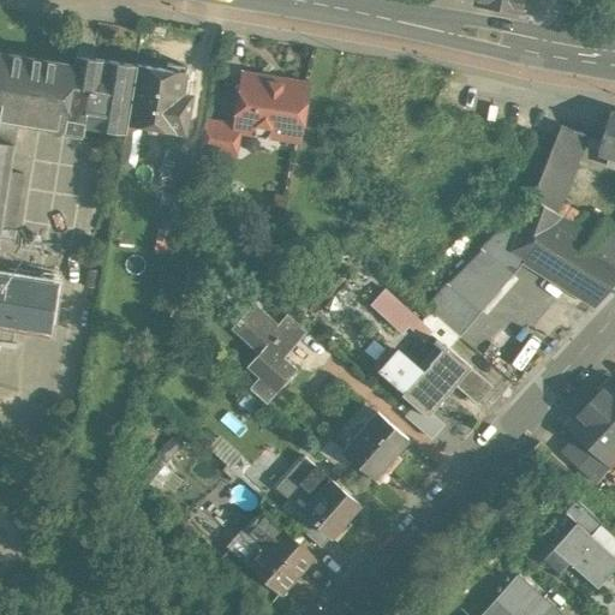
[(477,0),(478,3),(521,11),(523,0),(477,0)]
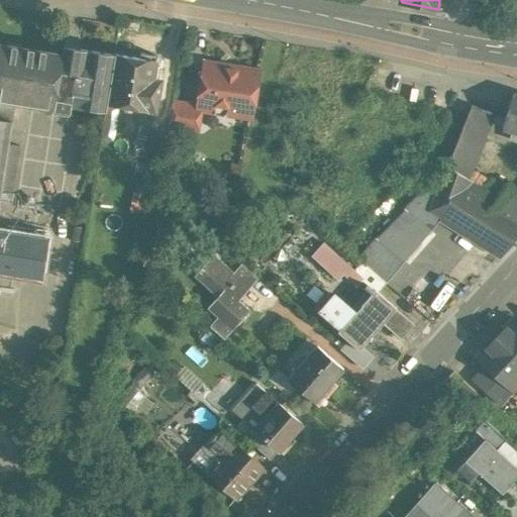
[(22,48),(4,45),(4,46),(0,45),(0,192),(0,191),(12,193),(19,147),(7,145),(13,103),(52,109),(52,111),(69,113),(70,107),(104,112),(106,104),(113,56),(62,47),(61,56),(22,49),(22,48)]
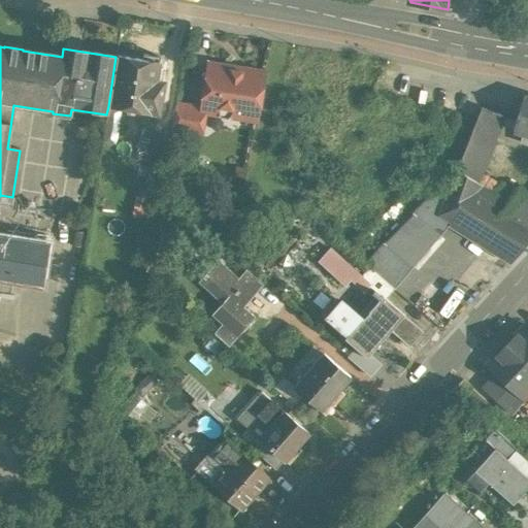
[(141,61),(116,57),(108,106),(157,116),(162,84),(155,83),(159,58),(142,56),(141,61)]
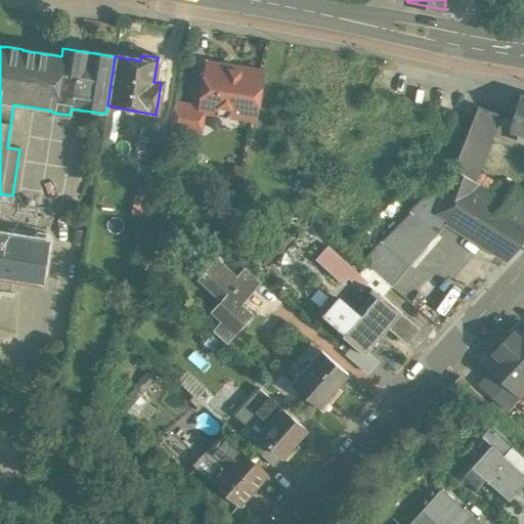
[(261,75),(207,66),(204,83),(201,86),(200,92),(202,95),(200,110),(199,112),(202,112),(215,114),(215,115),(218,119),(225,120),(228,117),(229,116),(252,120),(255,102),(257,102),(261,75)]
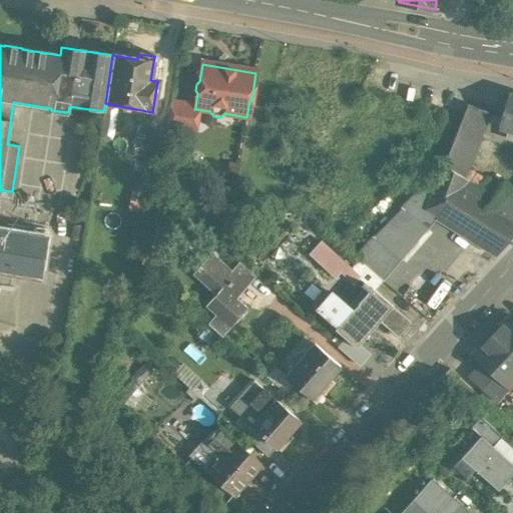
[(512,95),(509,94),(501,118),(501,119),(502,120),(499,127),(512,131),(512,95)]
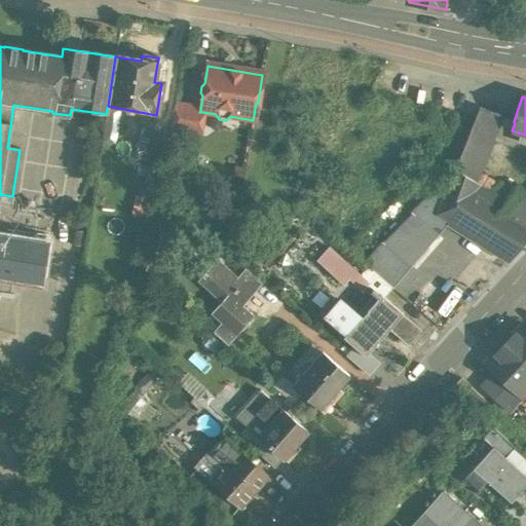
[(200,110),(175,106),(167,133),(198,138),(202,112),(199,112),(200,110)]
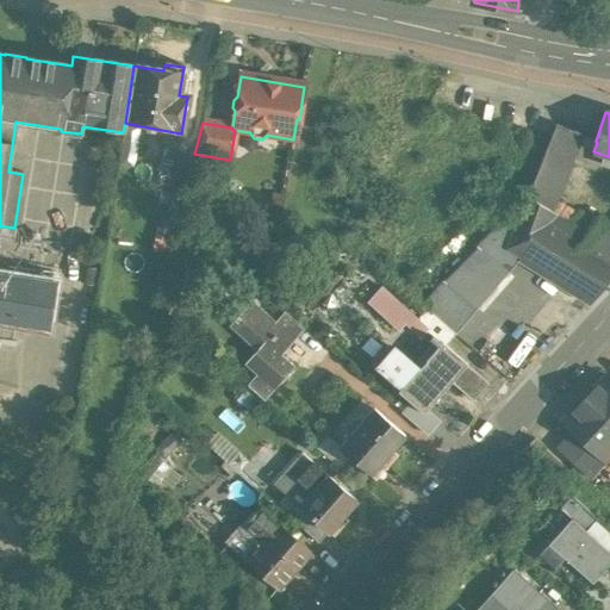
[(596,141),(555,125),(527,198),(551,213),(576,145),(593,151),(597,143),(596,142),(596,141)]
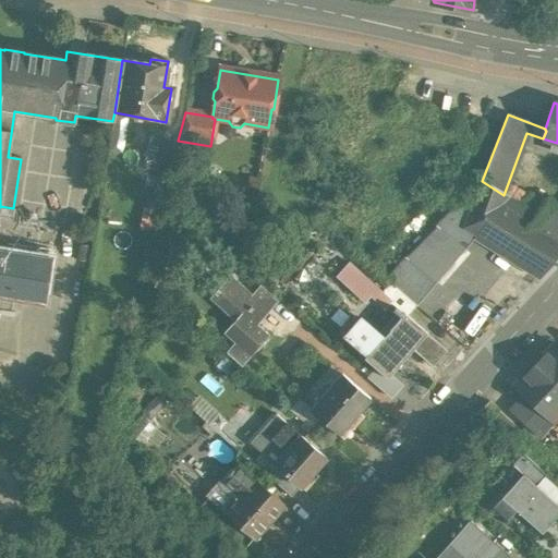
[(179,144),(154,137),(146,168),(171,174),(179,144)]
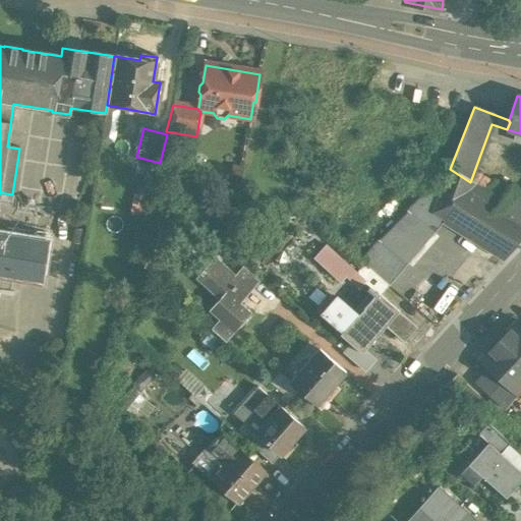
[(470,182),(450,169),(443,188),(432,214),(445,221),(505,259),(520,239),(520,214),(474,184),(470,182)]
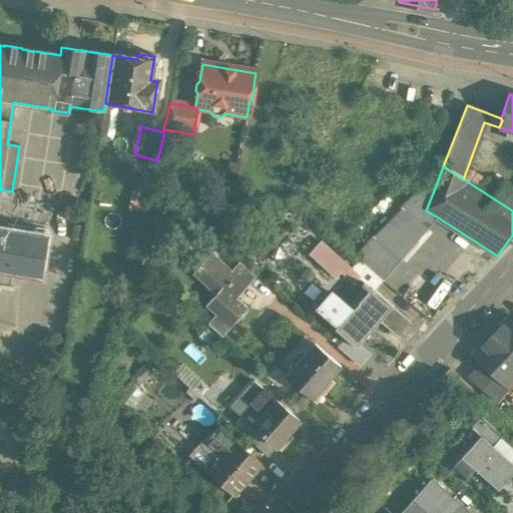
[(504,186),(475,168),(467,181),(512,210),(512,196),(502,190),(504,186)]
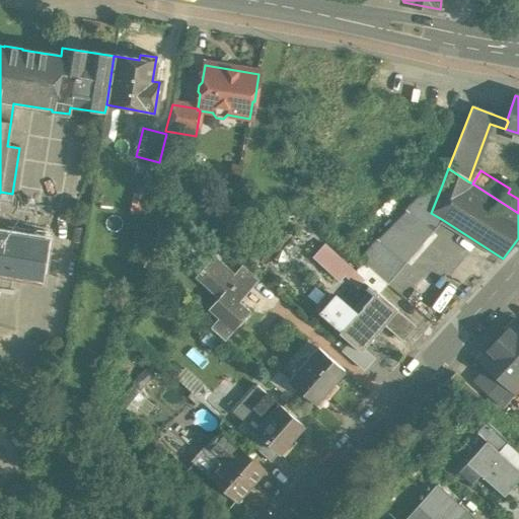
[(434,183),(378,241),(360,262),(366,268),(387,286),(443,220),(431,213),(441,188),(434,183)]
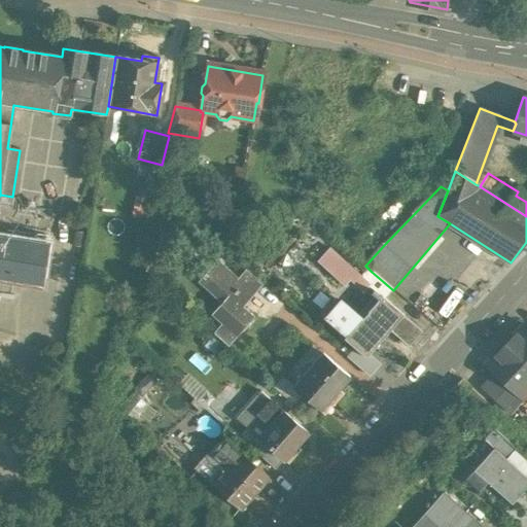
[(0,279),(11,281),(41,286),(47,245),(0,237),(0,279)]
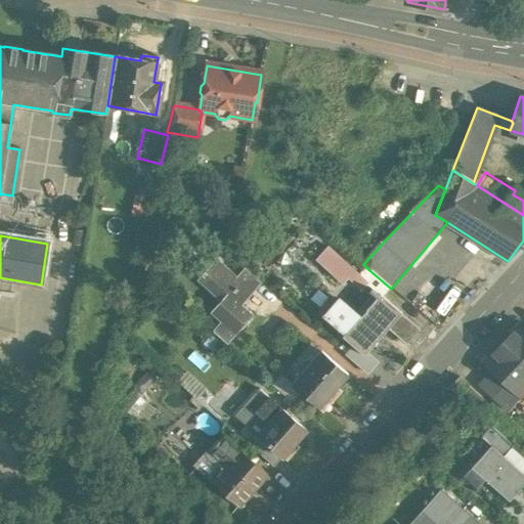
[(236,278),(215,260),(195,282),(219,303),(209,314),(219,323),(234,337),(253,316),(243,307),(254,293),(236,278)]
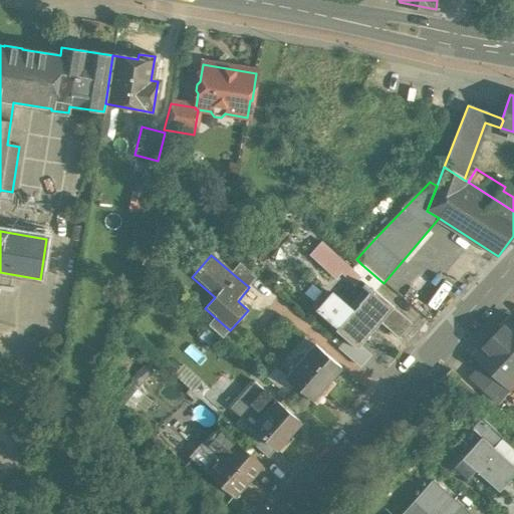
[(256,278),(240,264),(232,273),(249,287),(256,278)]
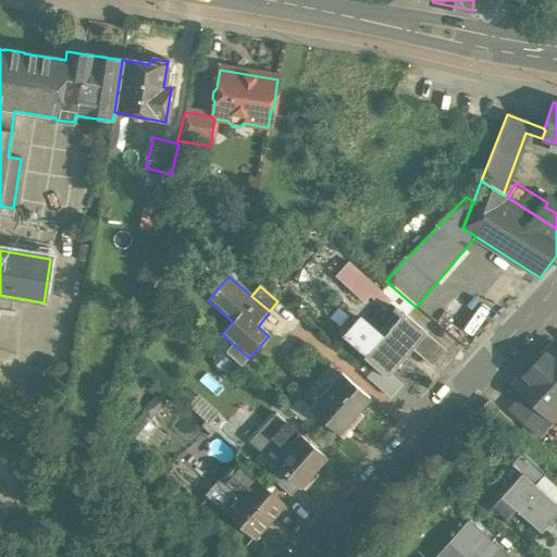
[(416,307),(393,287),(382,298),(392,307),(397,311),(398,310),(407,318),(416,307)]
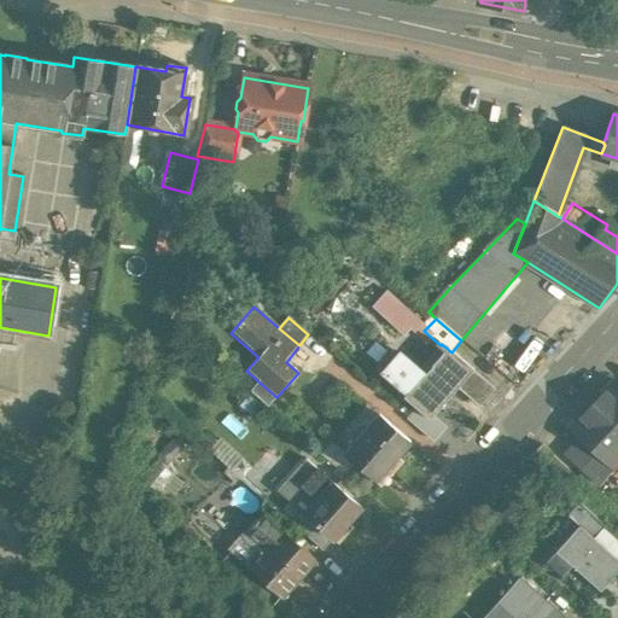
[(13,330),(0,327),(0,345),(13,349),(13,348),(11,347),(13,330)]
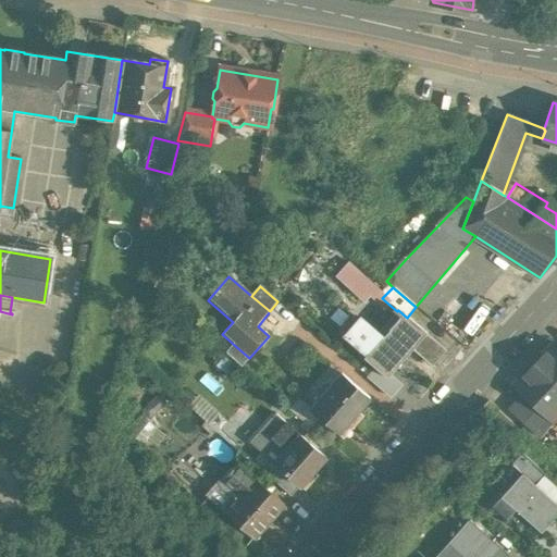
[(378,334),(360,320),(344,337),(362,354),(359,357),(387,381),(412,351),(431,368),(445,351),(407,318),(398,310),(397,311),(392,307),(391,308),(396,313),(378,334)]
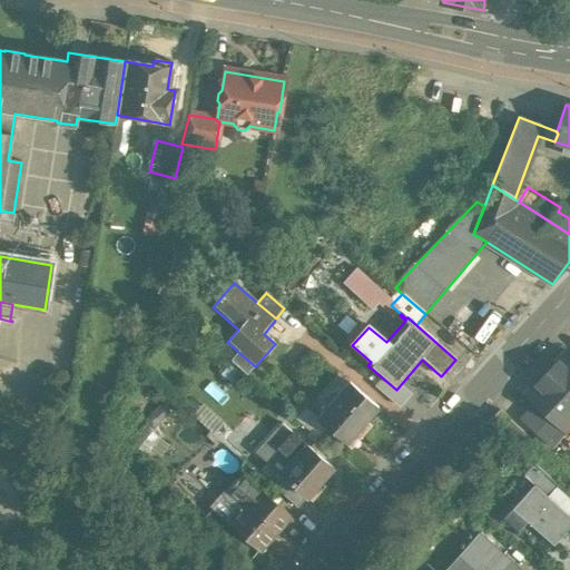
[(255,366),(238,352),(229,362),(247,376),(255,366)]
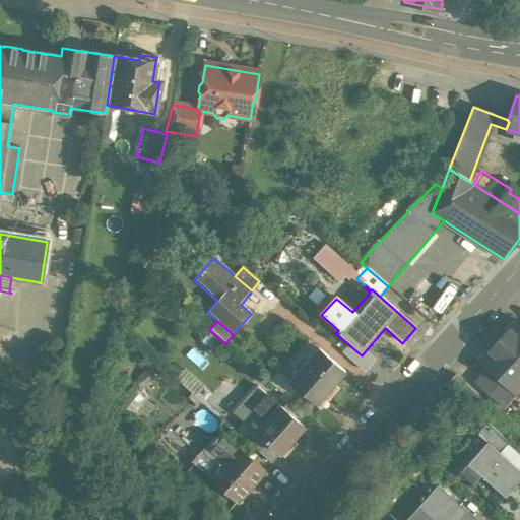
[(519,324),(516,321),(498,341),(519,362),(519,324)]
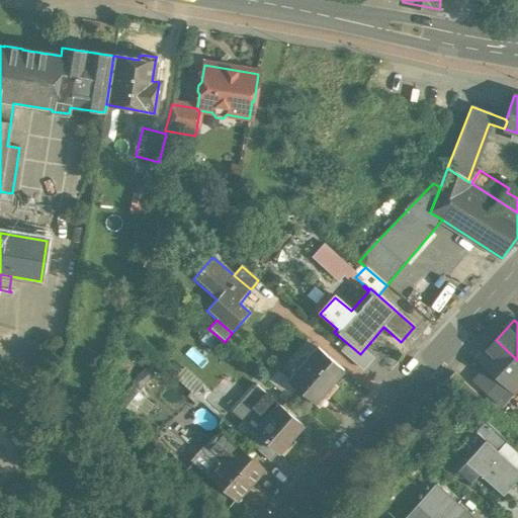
[(517,387),(517,360),(496,340),(478,360),(487,368),(513,394),(517,387)]
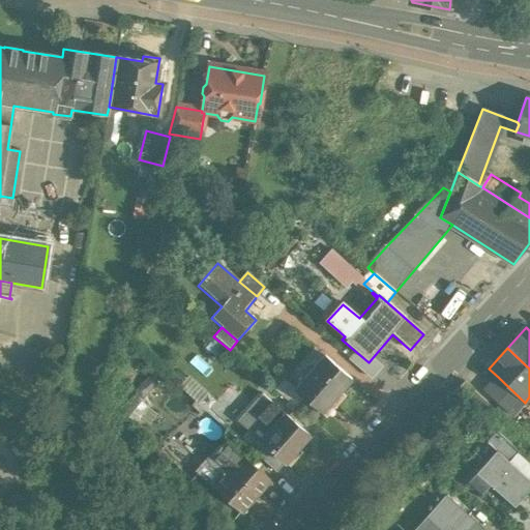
[(325,357),(295,391),(326,418),(345,396),(341,393),(352,380),(325,357)]
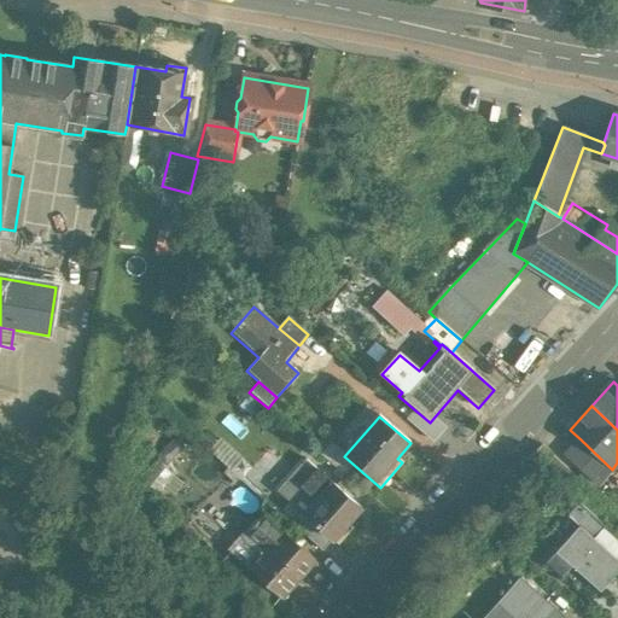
[(612,470),(581,439),(564,458),(595,487),(612,470)]
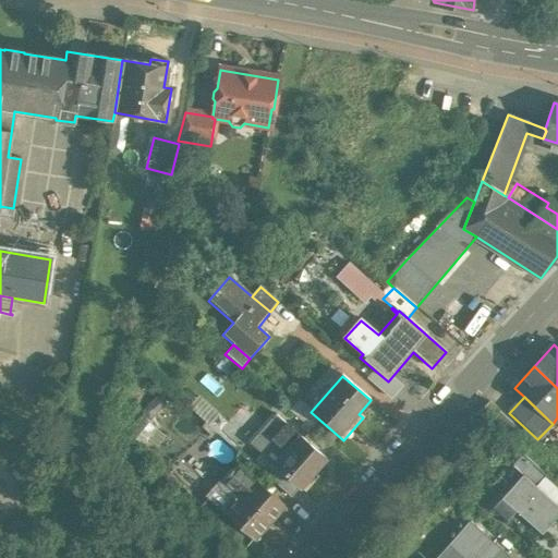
[(489,403),(478,414),(488,423),(498,412),(489,403)]
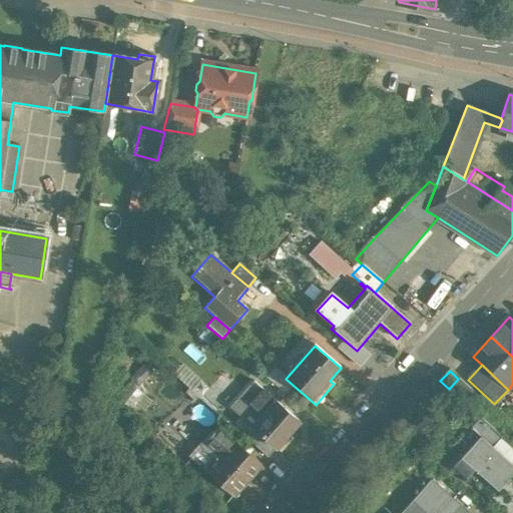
[(253,382),(229,409),(240,419),(247,425),(252,428),(261,419),(248,408),(264,391),(253,382)]
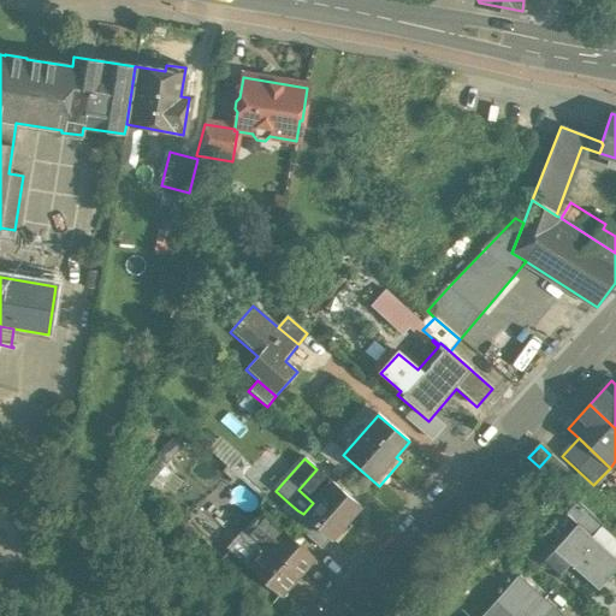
[(360,508),(317,469),(298,490),(313,503),(303,514),(331,539),(332,539),(333,538),(337,543),(351,527),(347,522),(360,508)]
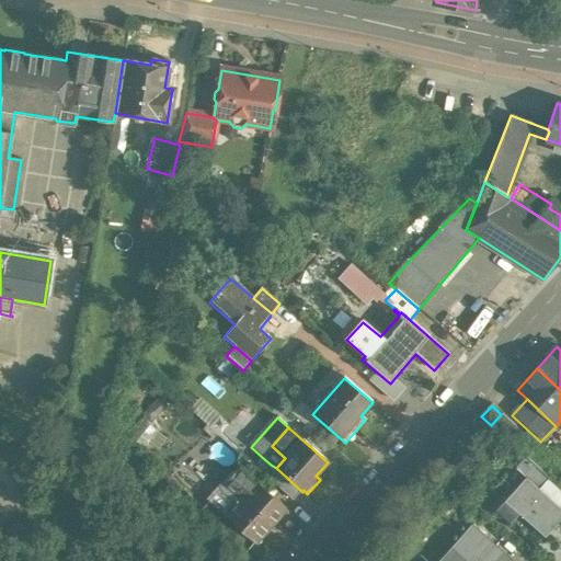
[(263,458),(254,468),(262,473),(271,465),(263,458)]
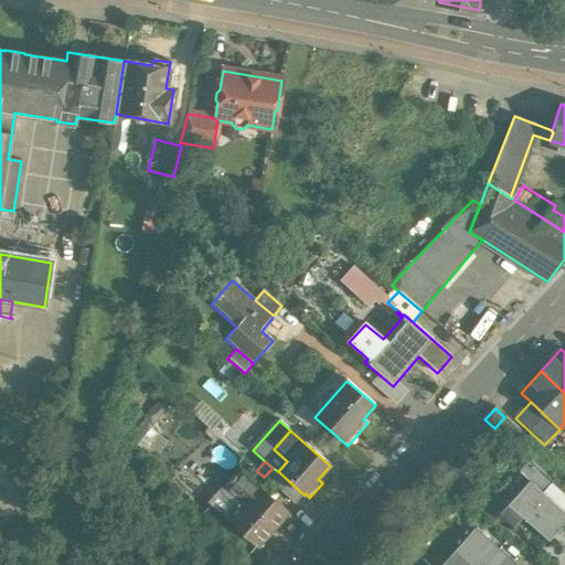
[(529,481),(545,497),(553,488),(524,462),(513,476),(524,484),(529,481)]
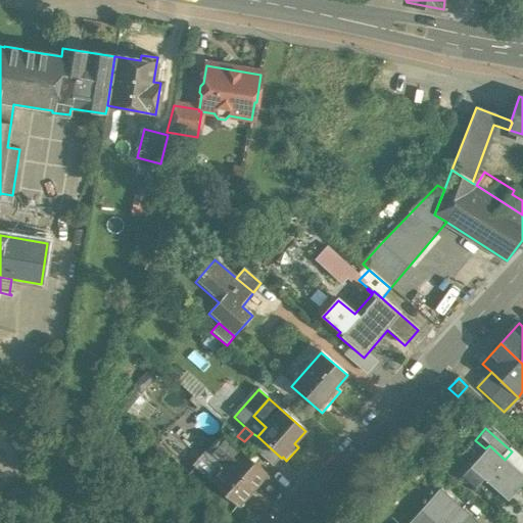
[(257,436),(252,433),(244,441),(273,467),(278,461),(281,458),(257,436)]
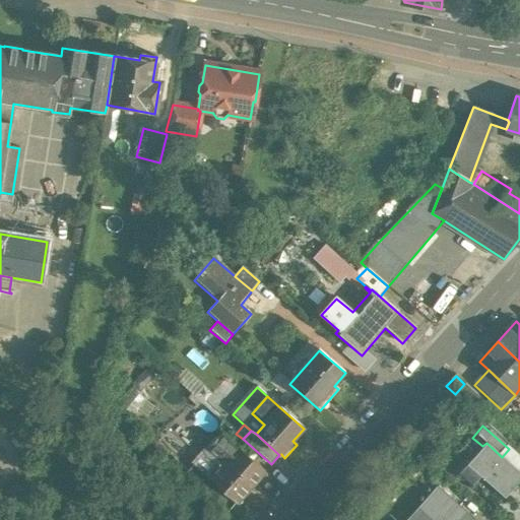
[(238,448),(221,434),(208,450),(223,464),(209,479),(238,504),(265,471),(239,448),(238,448)]
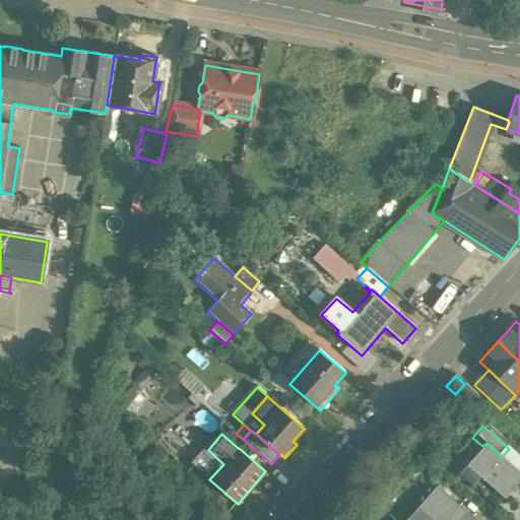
[(519,472),(502,457),(486,443),(482,446),(467,464),(504,497),(519,478),(519,472)]
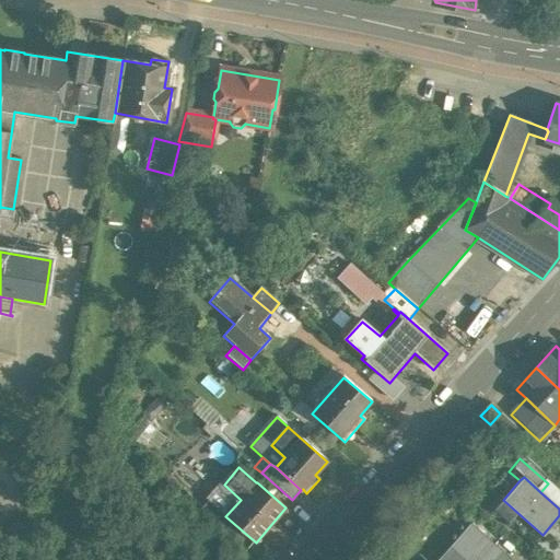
[(510,559),(470,524),(439,559),(510,559)]
